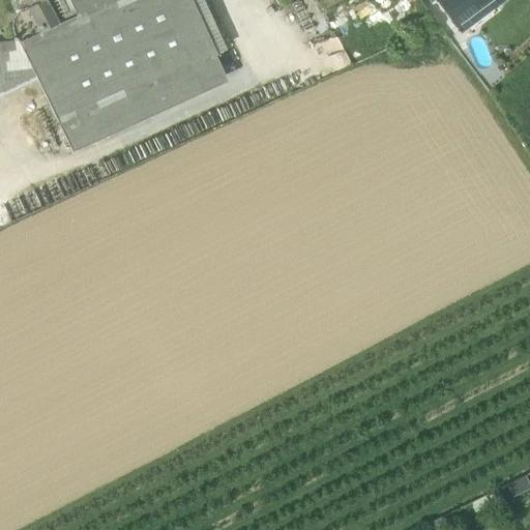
[(29,7),(25,0),(7,0),(16,15),(20,12),(29,7)]
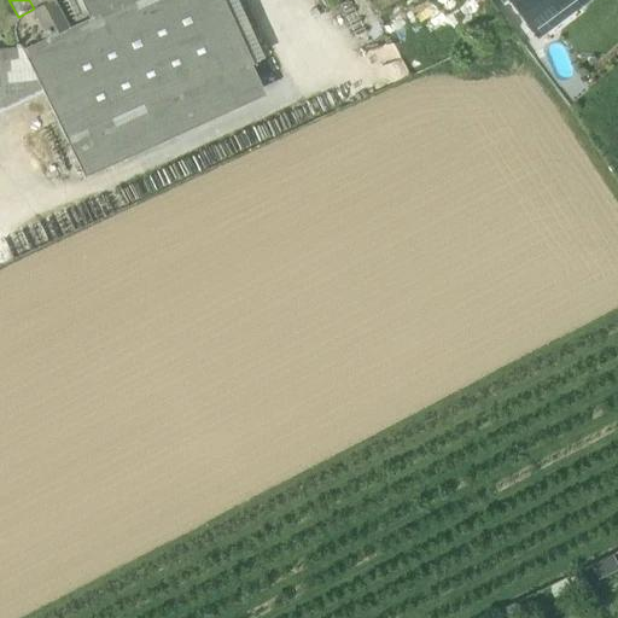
[(21,50),(23,50),(68,29),(52,0),(29,0),(34,9),(23,15),(22,16),(17,23),(16,25),(16,34),(17,36),(21,50)]
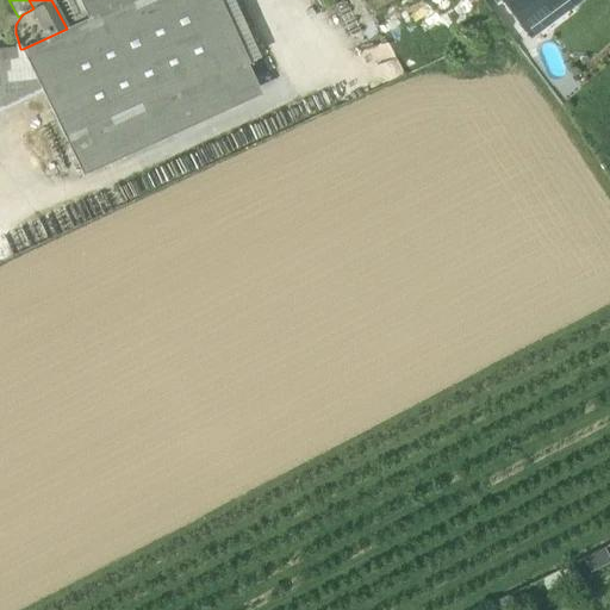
[(67,29),(23,49),(43,91),(69,144),(83,175),(138,150),(125,119),(249,63),(219,0),(105,0),(111,10),(88,19),(67,29)]
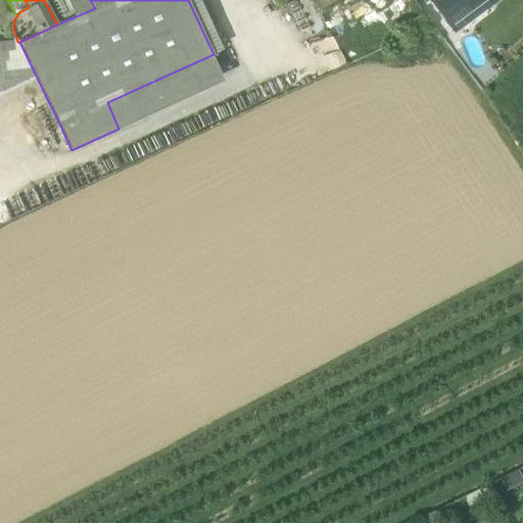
[(44,0),(57,25),(76,16),(68,0),(44,0)]
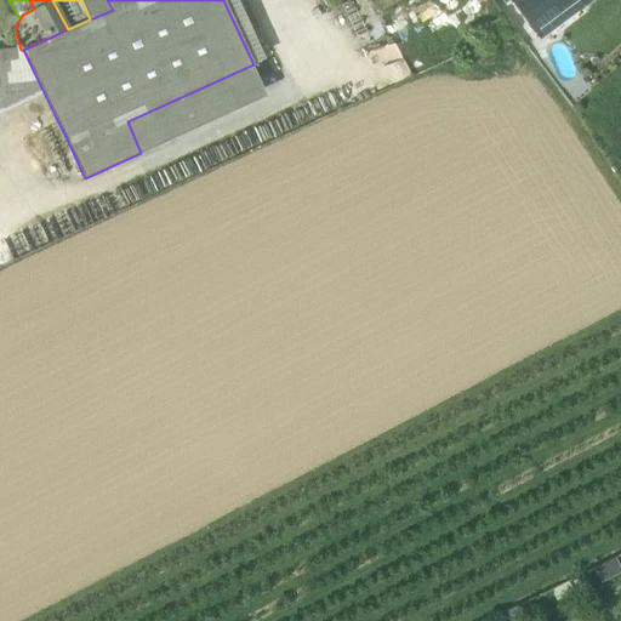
[(81,0),(90,20),(113,10),(107,0),(81,0)]
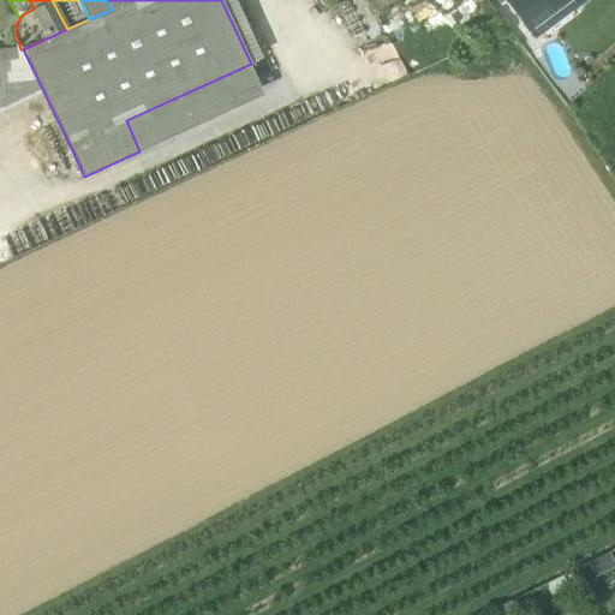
[(221,0),(251,64),(263,58),(237,0),(221,0)]
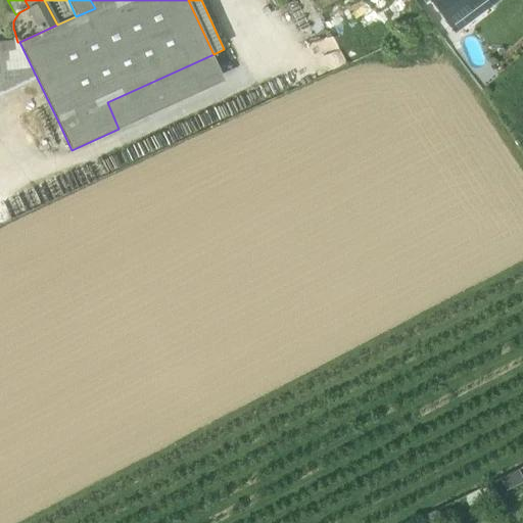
[(315,0),(321,11),(340,0),(315,0)]
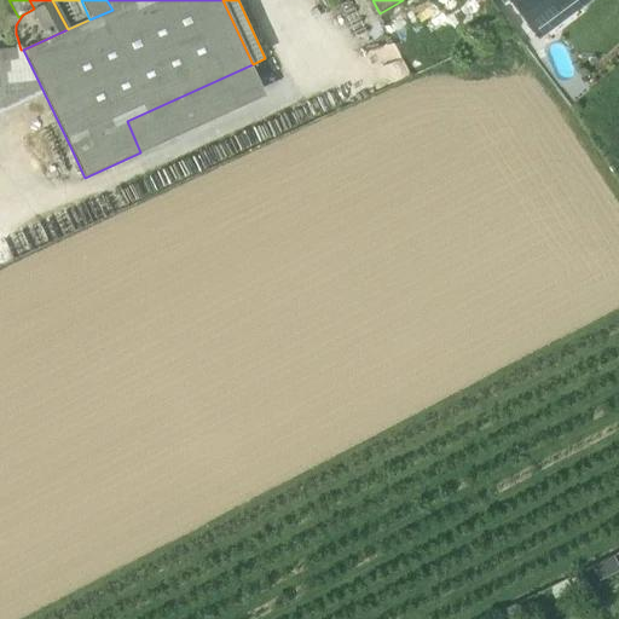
[(528,23),(532,28),(568,0),(572,0),(578,7),(586,0),(512,0),(513,1),(528,23)]
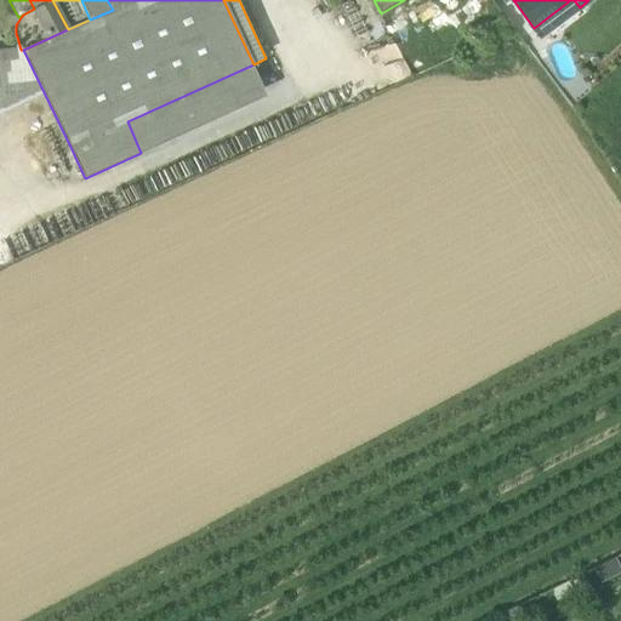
[(537,39),(580,7),(574,0),(570,0),(534,28),(530,23),(528,26),(537,39)]
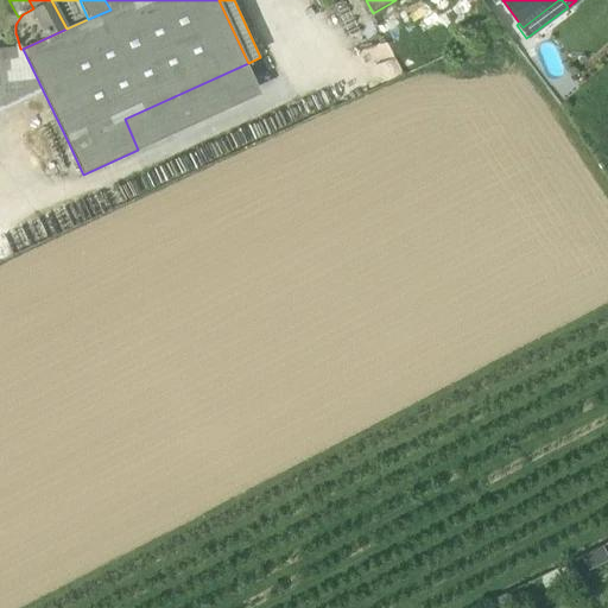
[(0,109),(43,90),(23,49),(20,49),(0,50),(0,109)]
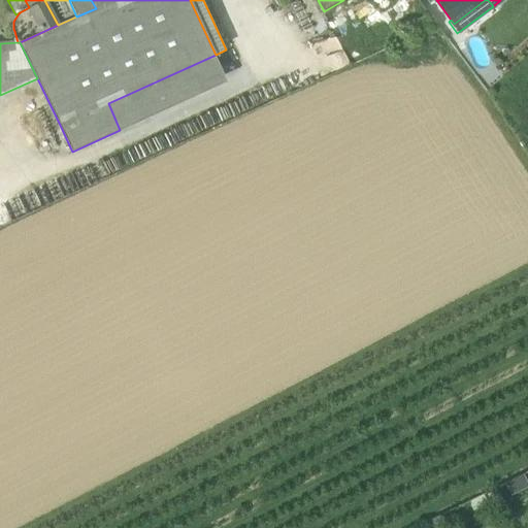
[(108,103),(120,130),(227,80),(216,55),(108,103)]
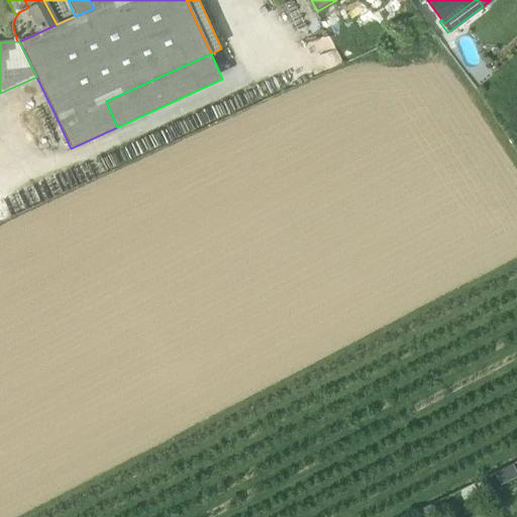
[(516,473),(513,463),(494,474),(500,486),(516,478),(516,473)]
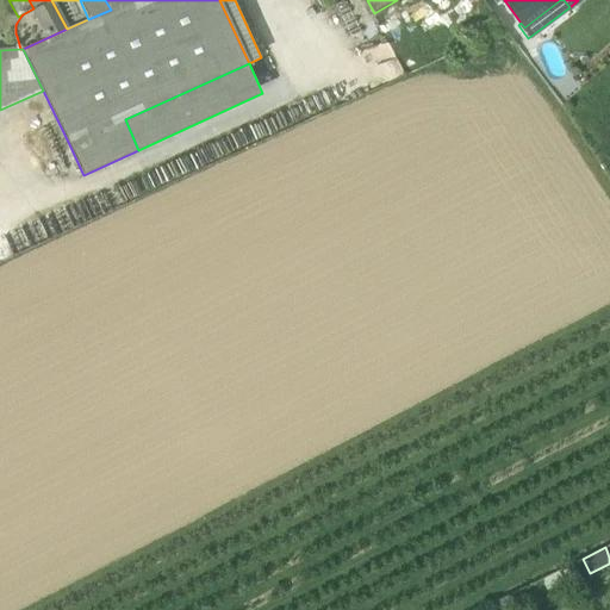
[(523,609),(518,597),(498,608),(498,609),(523,609)]
